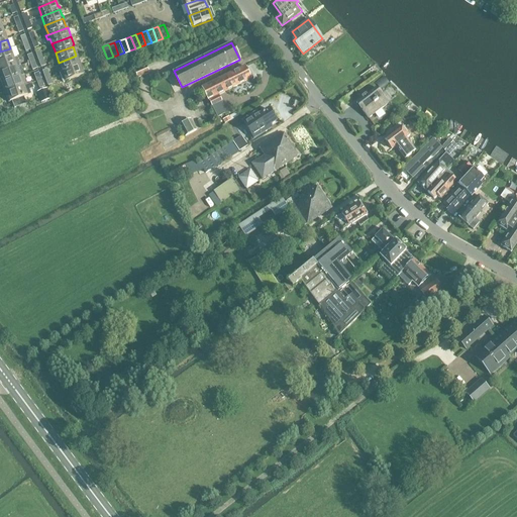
[(0,63),(16,57),(13,47),(10,48),(0,52),(0,63)]
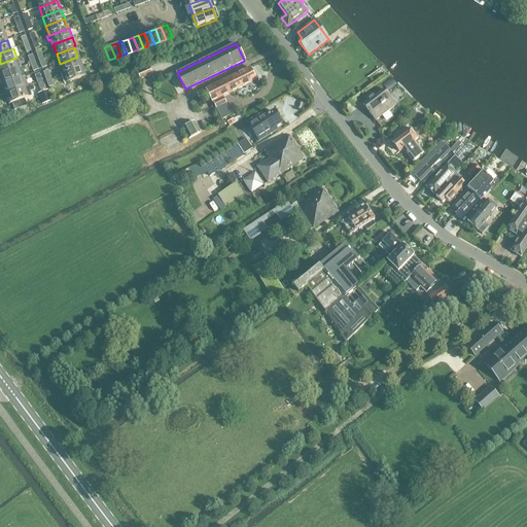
[(78,57),(77,57),(60,64),(63,73),(82,66),(78,57)]
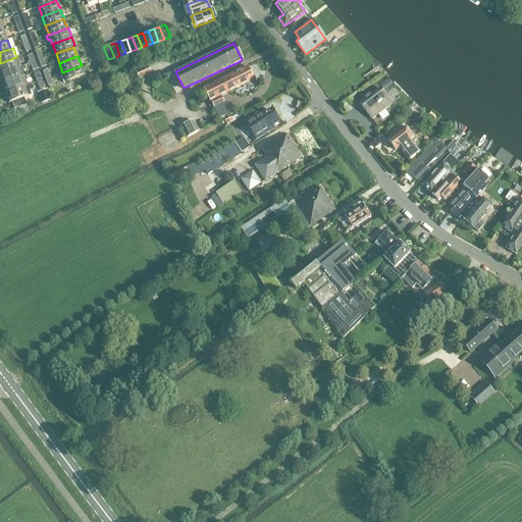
[(16,57),(0,63),(0,73),(17,68),(19,67),(16,57)]
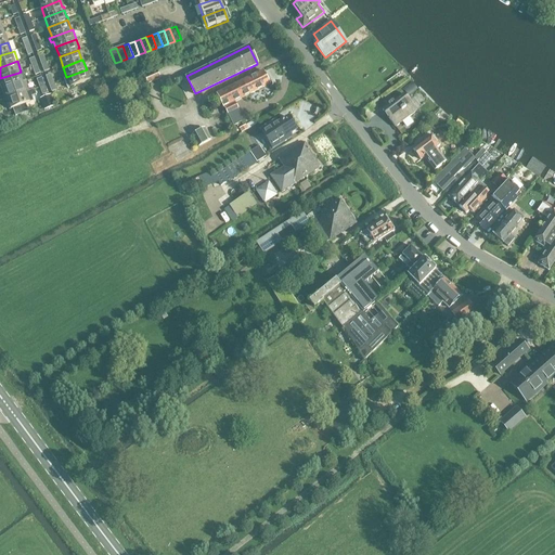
[(87,69),(66,77),(64,78),(67,88),(71,87),(89,80),(89,79),(90,79),(87,69)]
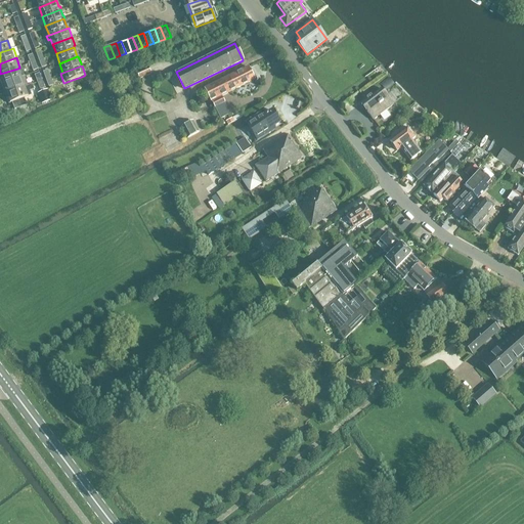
[(255,80),(253,77),(248,67),(206,88),(218,114),(227,108),(221,96),(255,80)]
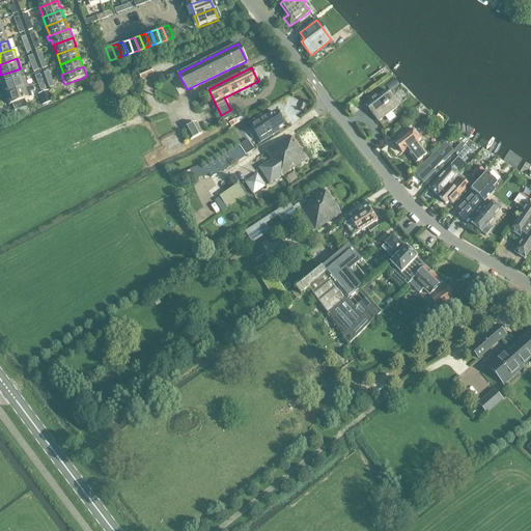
[(21,79),(18,70),(0,75),(0,79),(2,85),(21,79)]
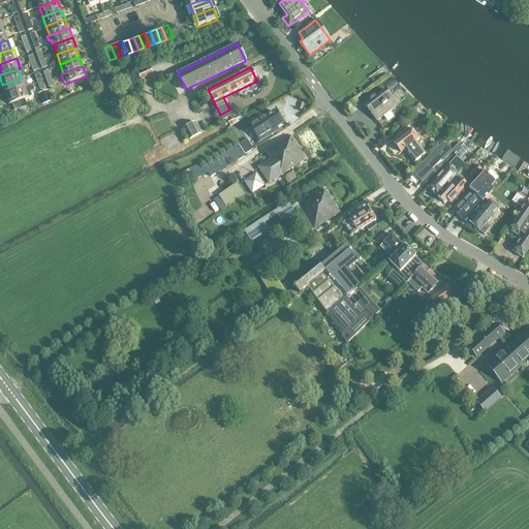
[(150,69),(138,74),(142,80),(153,74),(150,69)]
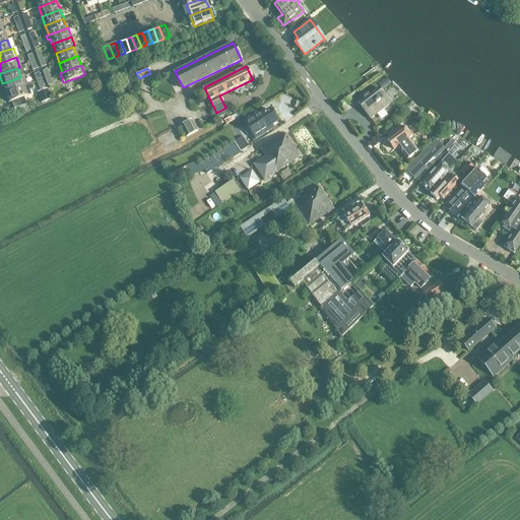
[(220,75),(224,73),(223,70),(204,79),(207,84),(222,77),(220,75)]
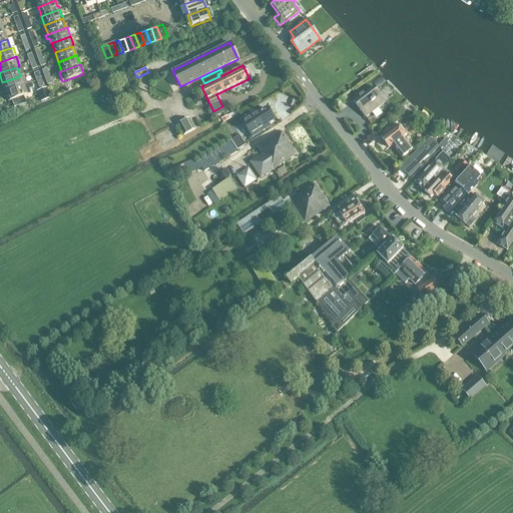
[(20,76),(2,82),(2,83),(5,91),(6,91),(6,92),(23,85),(27,84),(23,75),(20,76)]
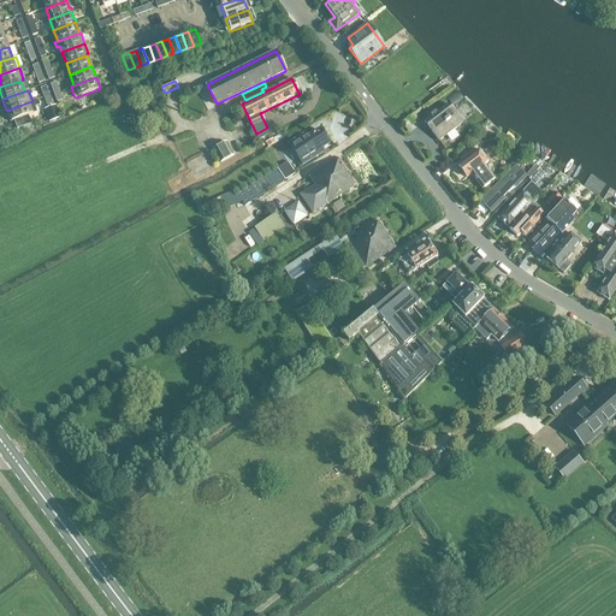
[(33,114),(28,102),(7,111),(6,111),(10,122),(33,114)]
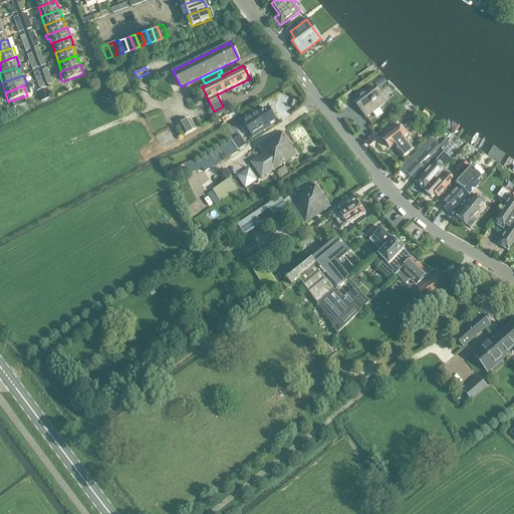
[(359,97),(353,101),(365,117),(384,102),(372,87),(363,94),(363,93),(362,93),(362,94),(359,96),(359,97)]
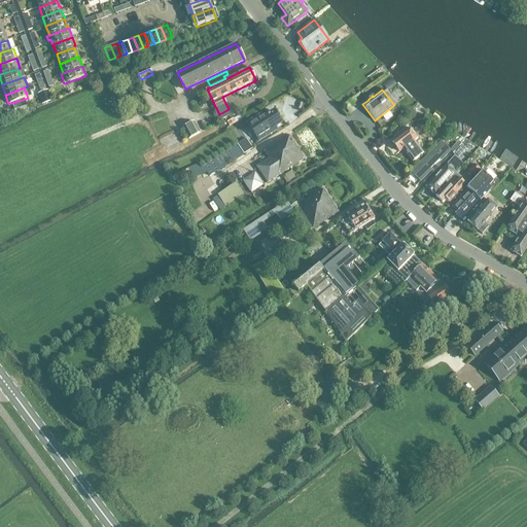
[(42,103),(50,101),(46,91),(38,94),(42,103)]
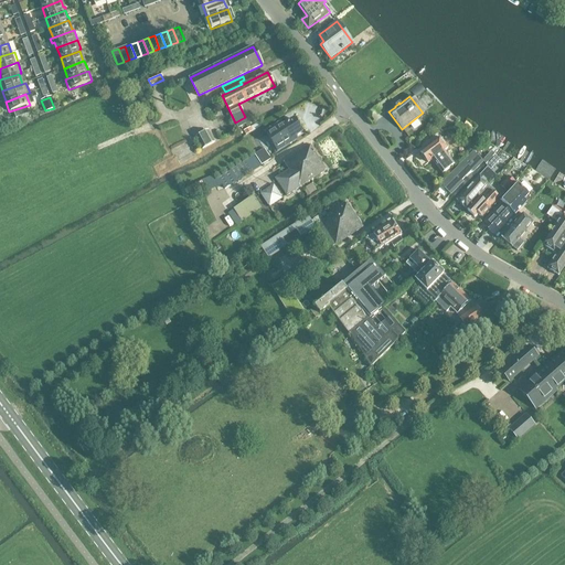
[(379,104),(373,108),(377,115),(383,110),(379,104)]
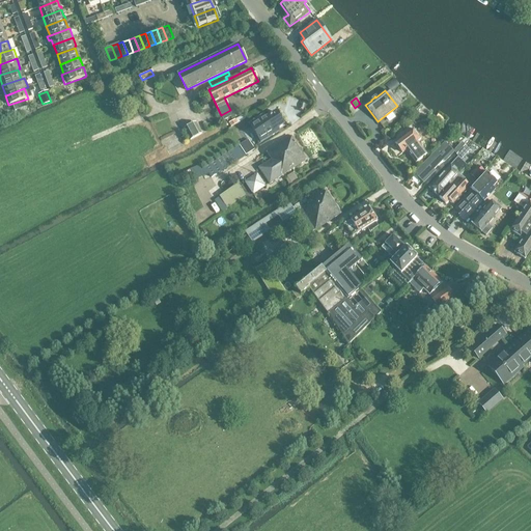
[(276,112),(266,118),(263,115),(249,123),(261,143),(275,134),(274,131),(283,124),(276,112)]
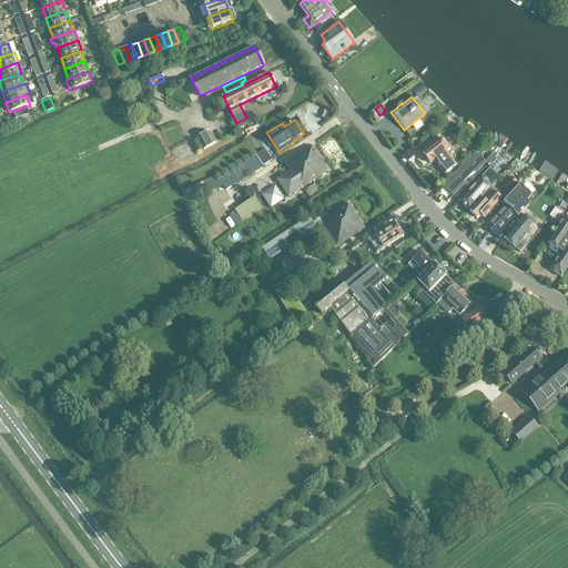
[(210,132),(198,138),(203,150),(215,143),(210,132)]
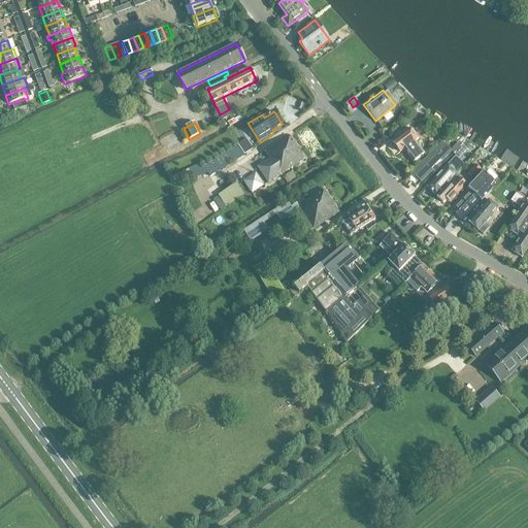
[(414,162),(425,154),(415,141),(419,138),(411,129),(393,143),(400,153),(403,150),(414,162)]
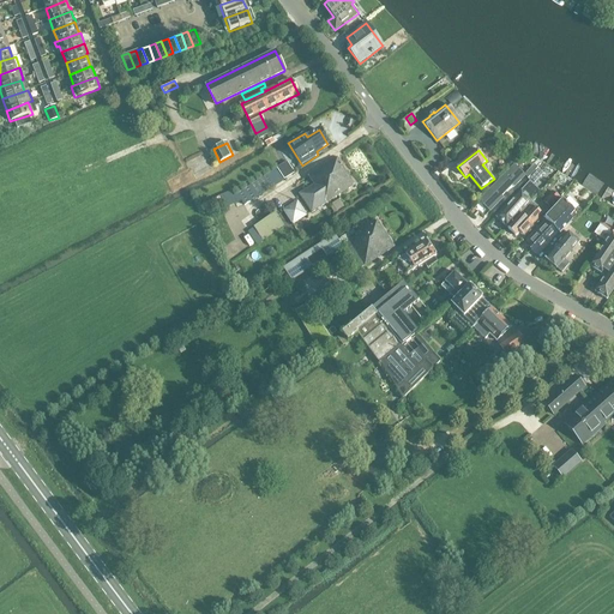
[(354,186),(337,158),(308,176),(313,185),(299,194),(311,214),(332,200),(354,186)]
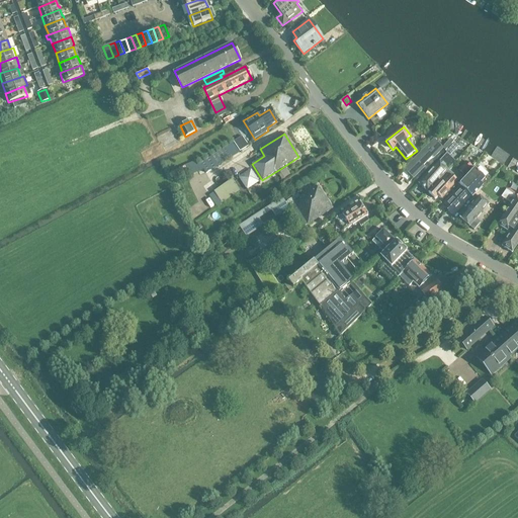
[(437,150),(432,146),(434,145),(435,146),(442,139),(438,135),(405,169),(415,177),(425,166),(424,164),(437,150)]
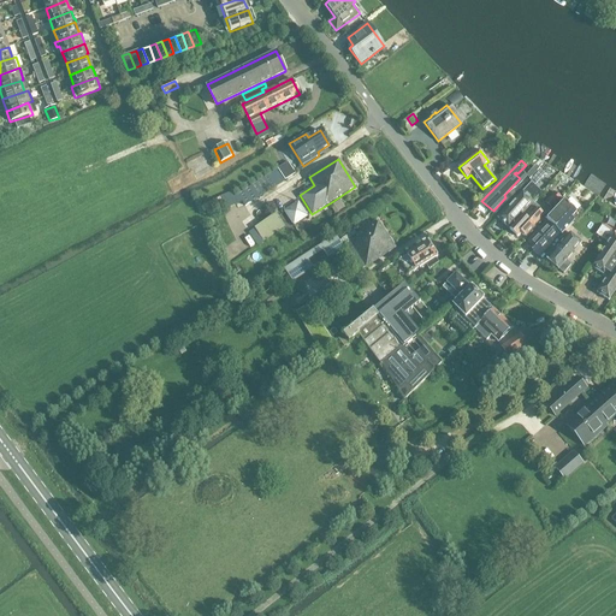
[(234,196),(237,207),(243,205),(244,206),(296,173),(288,161),(278,169),(234,196)]
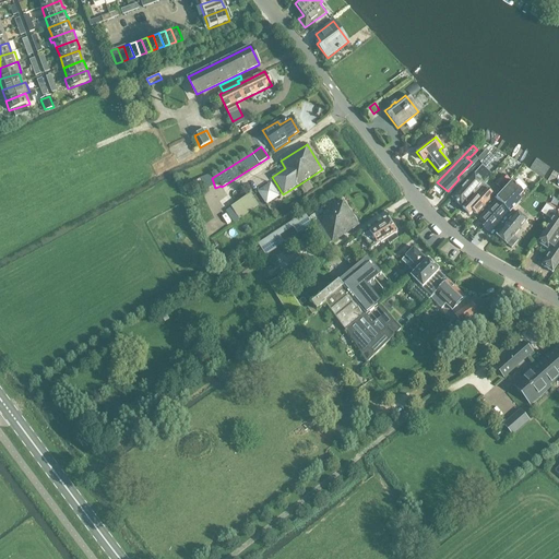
[(489,153),(480,163),(485,167),(494,157),(489,153)]
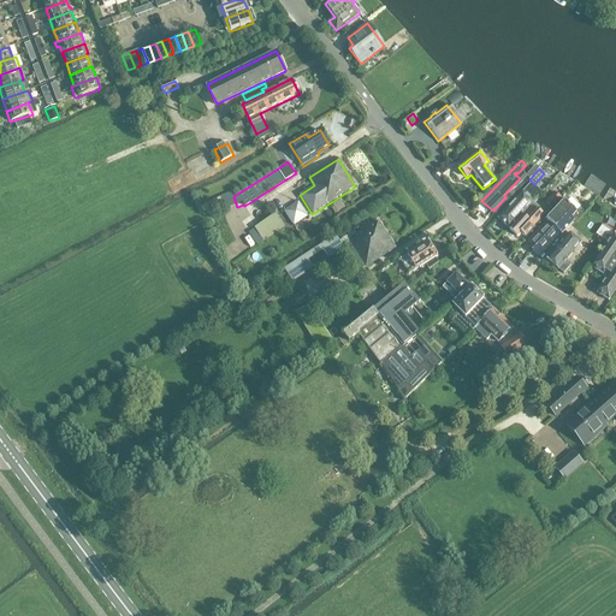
[(499,218),(509,227),(521,214),(526,209),(540,193),(531,183),(499,218)]
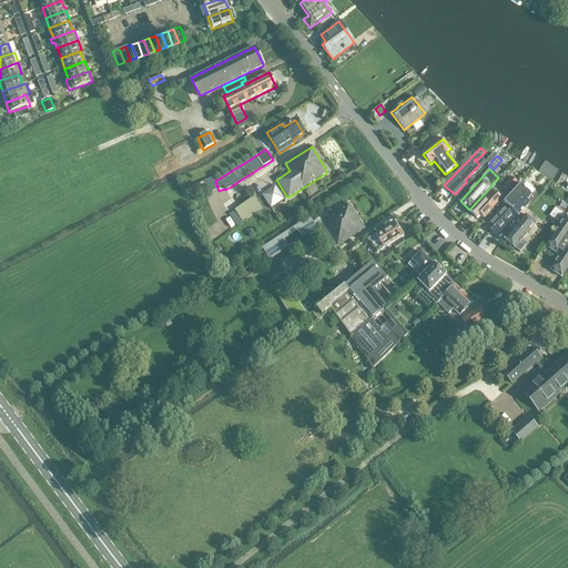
[(510,175),(501,185),(508,192),(517,182),(510,175)]
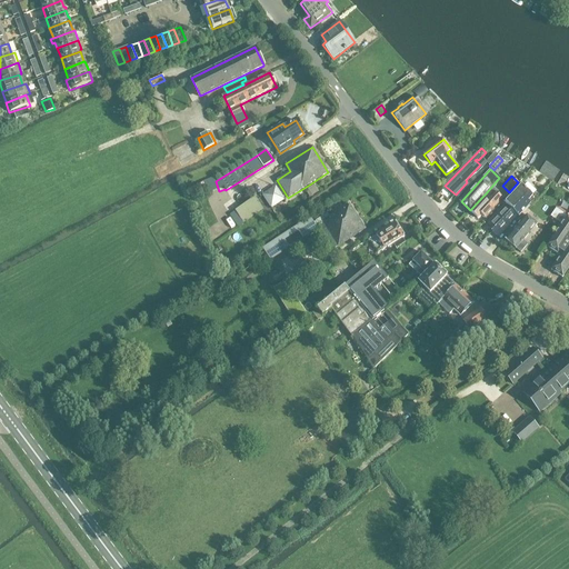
[(206,195),(218,189),(213,179),(201,185),(206,195)]
